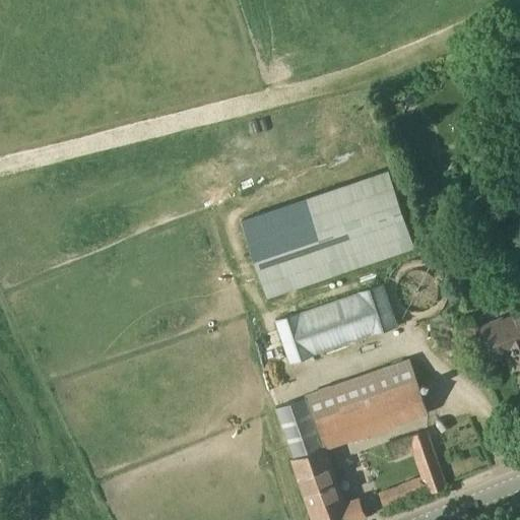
[(262,273),(255,245),(392,211),(383,173),(231,210),(247,277),(262,273)]
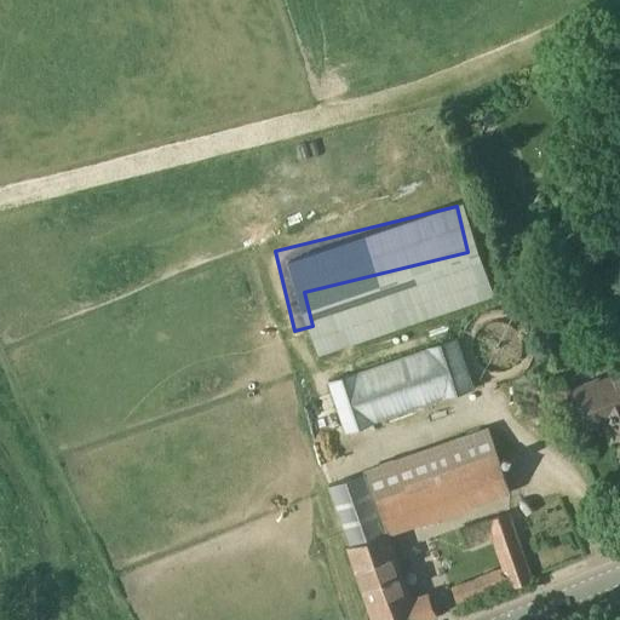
[(472,389),(455,339),(327,383),(344,432),(472,389)]
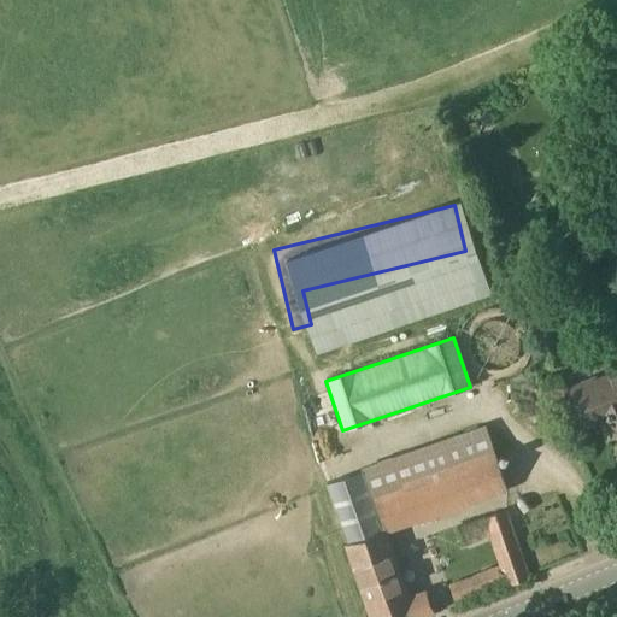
[(616,365),(571,386),(588,424),(603,418),(610,436),(616,433),(616,365)]
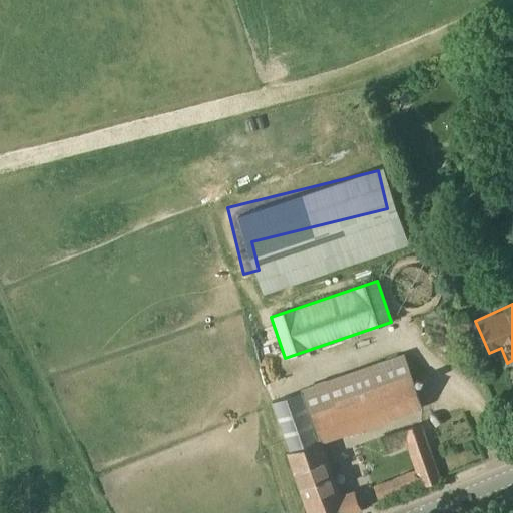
[(300,392),(302,397),(304,396),(320,439),(346,429),(347,432),(420,405),(420,406),(422,405),(403,353),(300,391),(300,392)]
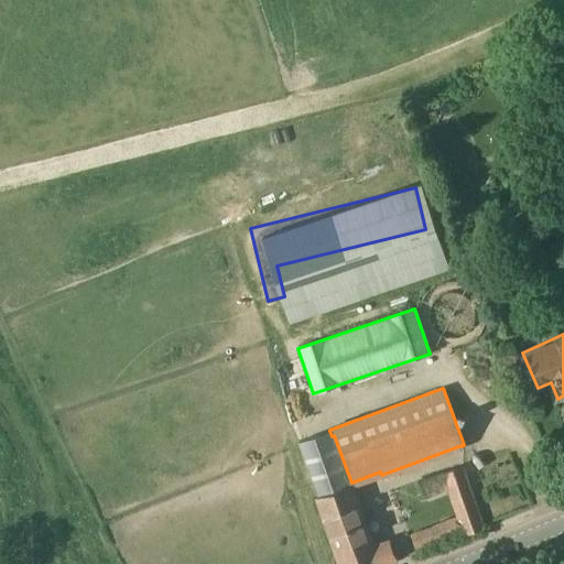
[(317,495),(351,483),(334,435),(332,436),(329,431),(299,442),(301,447),(317,495)]
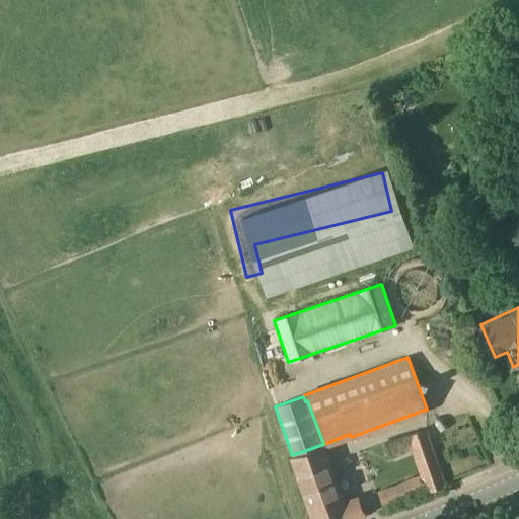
[(385,444),(389,457),(414,448),(424,477),(379,493),(384,509),(446,487),(425,430),(385,444)]
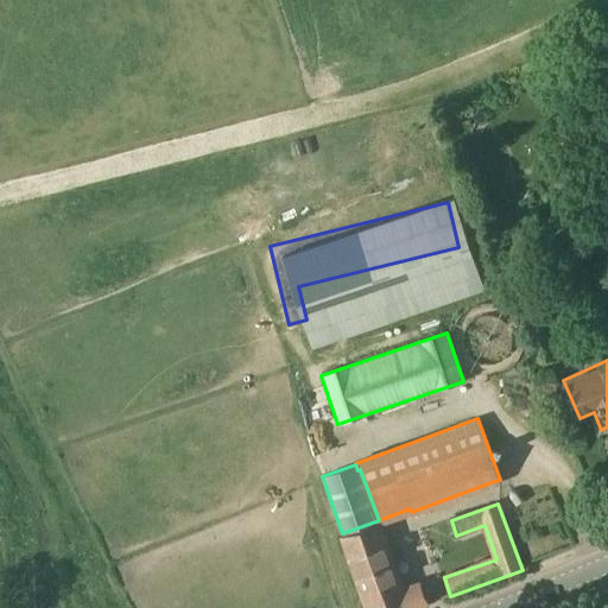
[(404,587),(379,520),(342,533),(368,607),(417,607),(429,605),(419,581),(404,587)]
